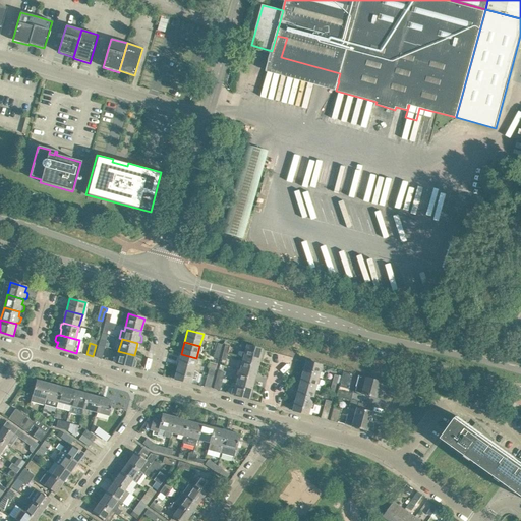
[(102,358),(105,347),(99,345),(96,357),(102,358)]
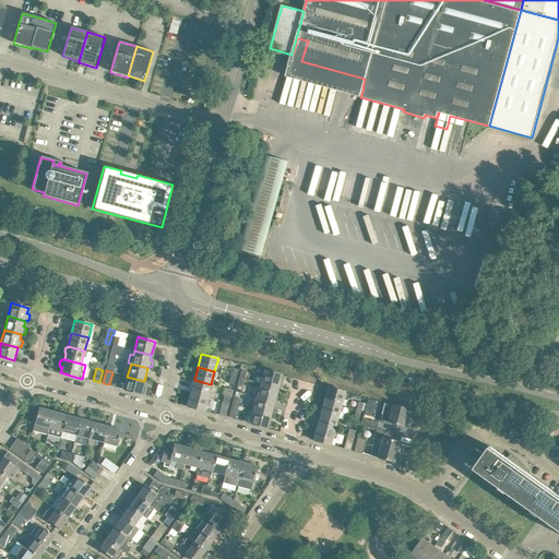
[(277,389),(282,376),(264,370),(261,383),(277,389)]
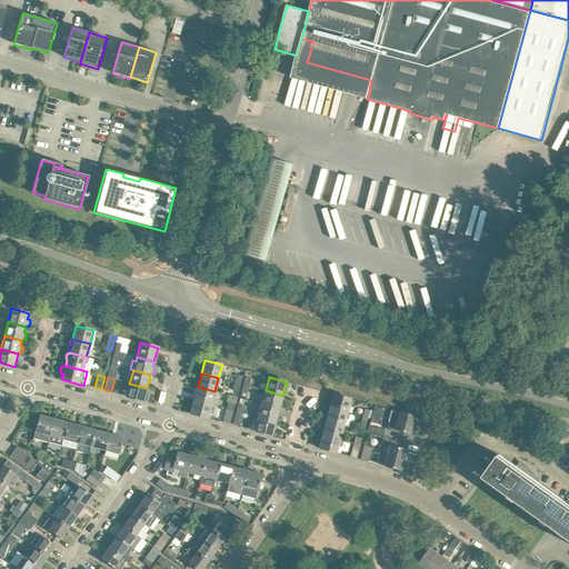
[(146,392),(147,388),(129,383),(126,397),(143,401),(145,401),(147,400),(148,396),(147,393),(146,392)]
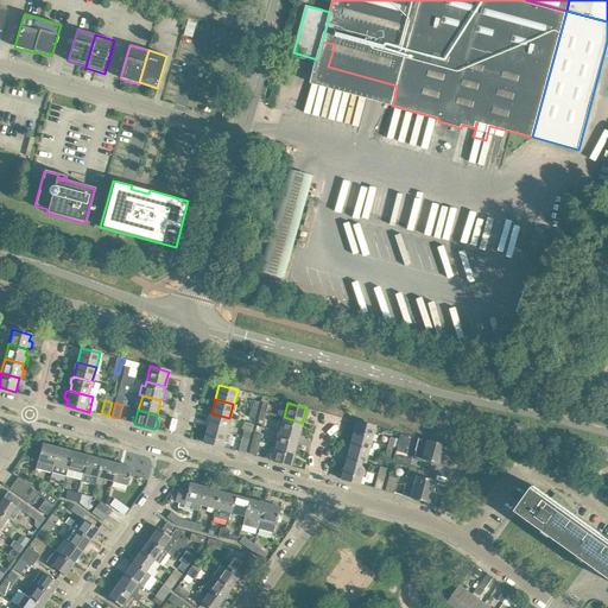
[(226,434),(229,418),(211,413),(207,428),(226,434)]
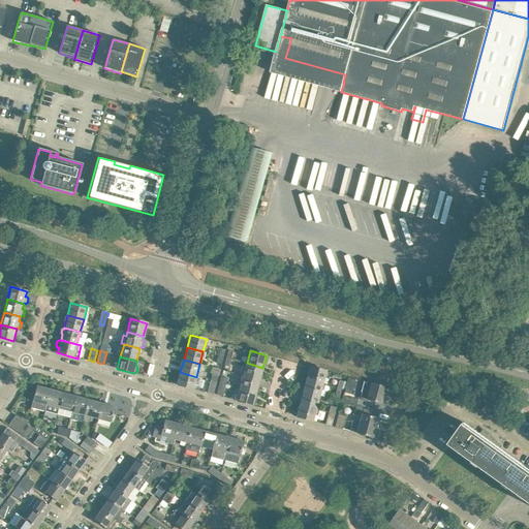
[(261,373),(262,368),(247,363),(243,376),(259,380),(259,379),(261,379),(263,374),(261,373)]
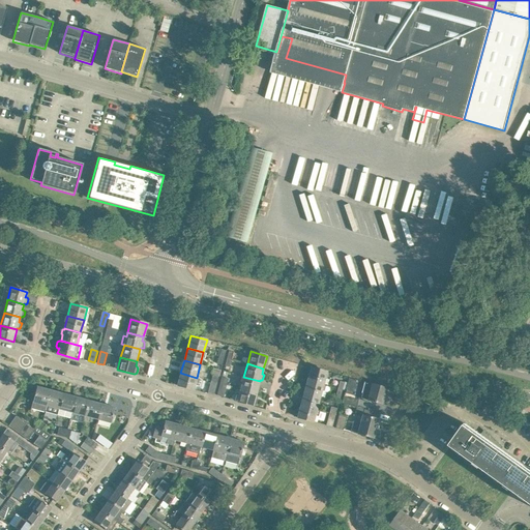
[(323,384),(327,372),(311,367),(311,369),(308,369),(306,374),(308,375),(307,380),(323,384)]
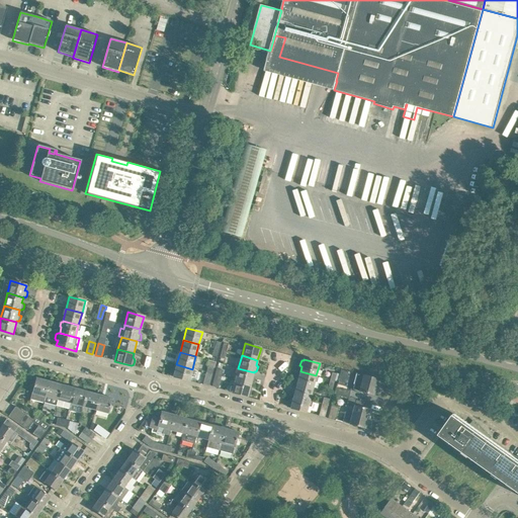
[(189,381),(192,369),(176,364),(173,376),(189,381)]
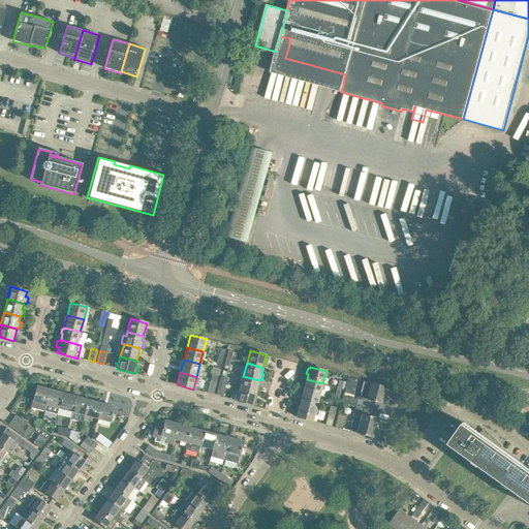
[(258,385),(259,380),(243,376),(240,389),(256,393),(256,392),(258,392),(259,386),(258,385)]
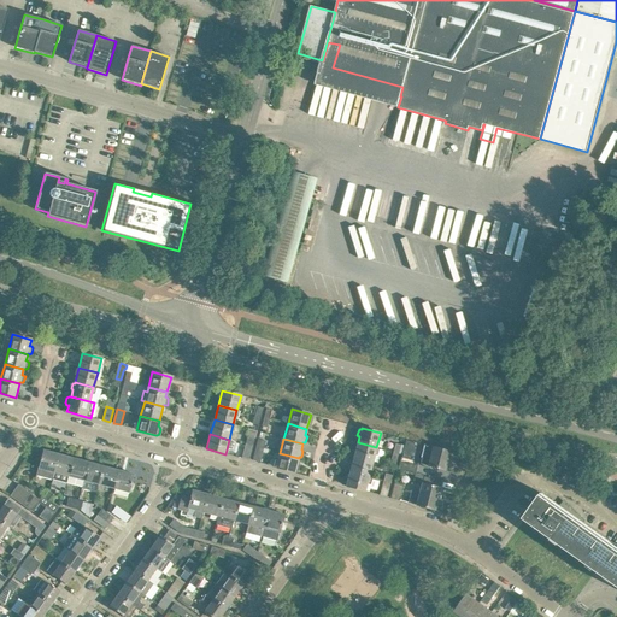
[(372,462),(376,447),(358,442),(353,457),(372,462)]
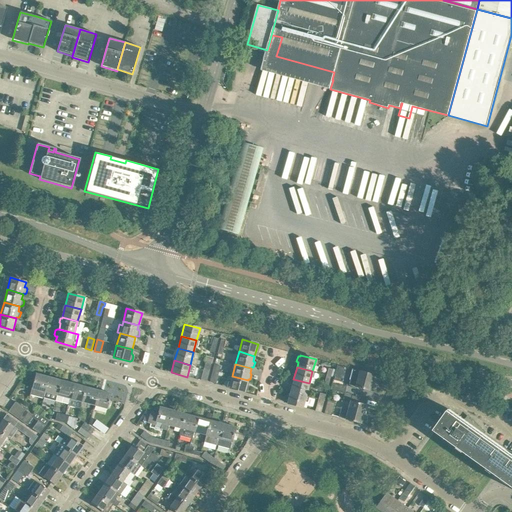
[(207,381),(210,370),(204,368),(201,380),(207,381)]
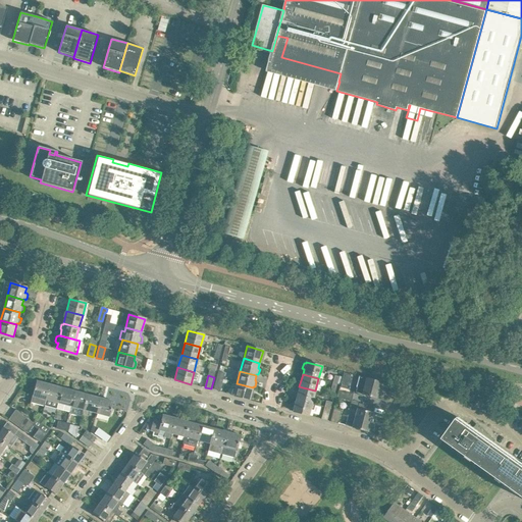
[(380,382),(360,376),(356,393),(376,399),(380,382)]
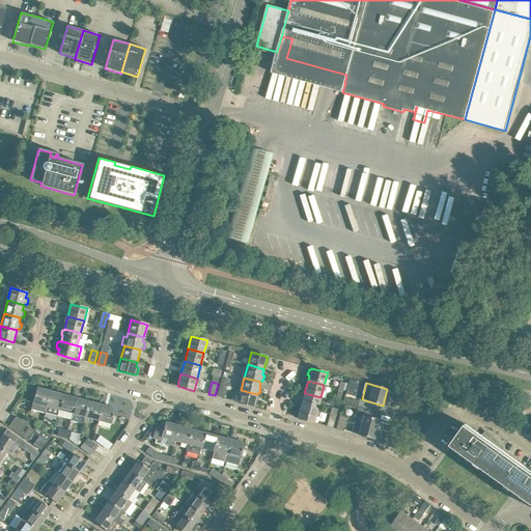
[(224,398),(227,386),(221,385),(218,396),(224,398)]
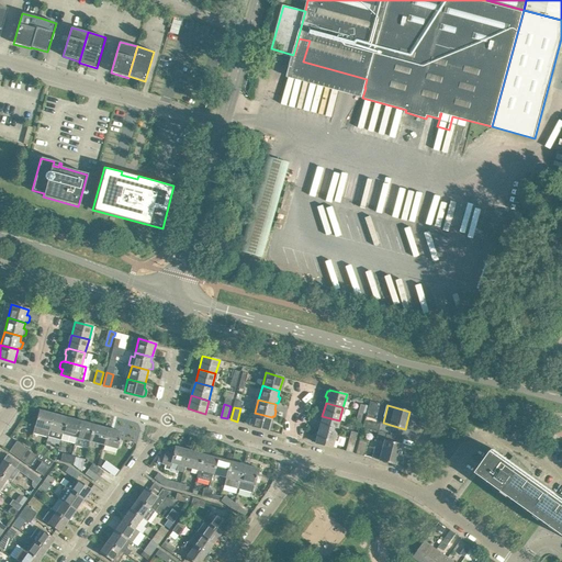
[(48,430),(53,414),(40,409),(33,433),(47,437),(48,430)]
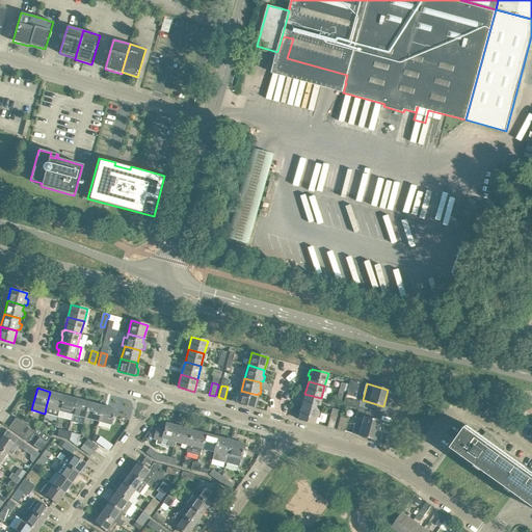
[(256,400),(258,395),(241,391),(238,403),(254,407),(255,406),(257,406),(258,402),(256,400)]
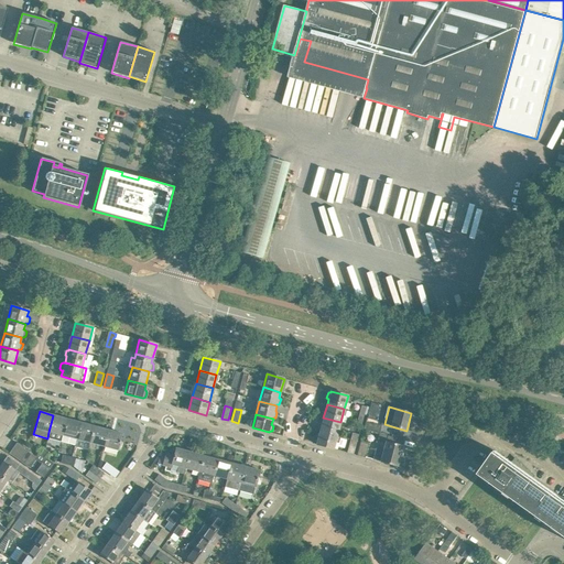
[(63,435),(67,419),(53,415),(49,432),(47,438),(61,442),(63,435)]
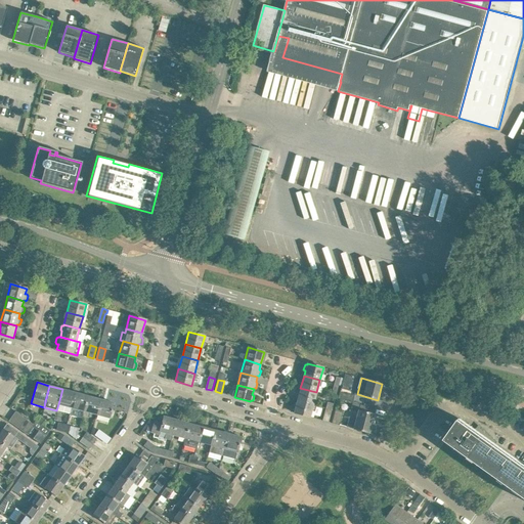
[(313,405),(316,392),(300,388),(297,400),(313,405)]
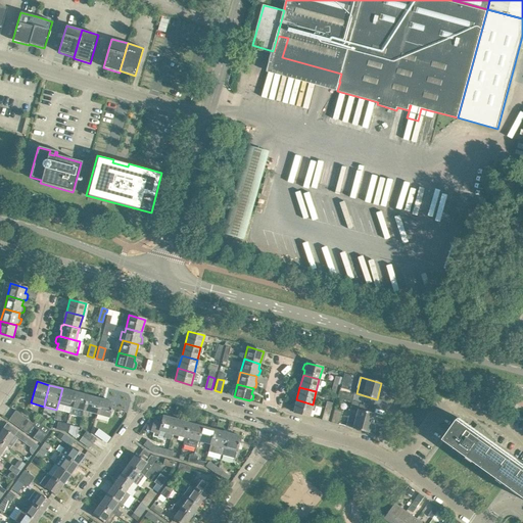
[(70,408),(75,392),(62,388),(58,403),(70,408)]
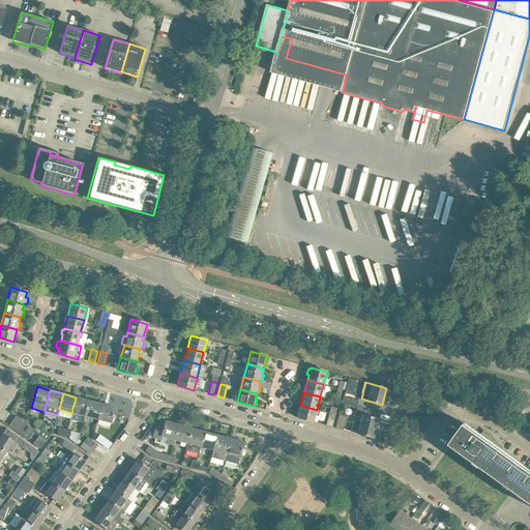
[(344,396),(342,404),(356,408),(358,401),(344,396)]
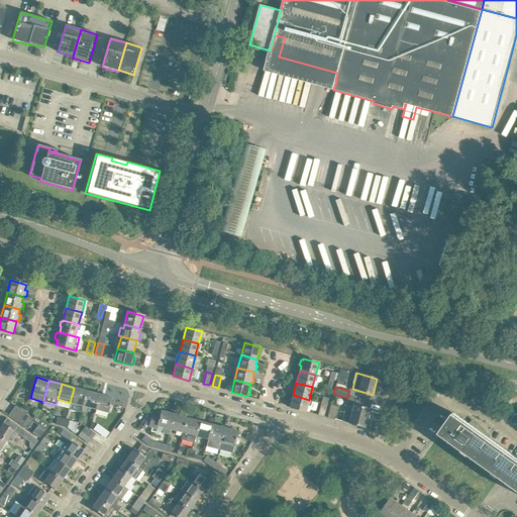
[(83,406),(87,391),(74,388),(70,403),(83,406)]
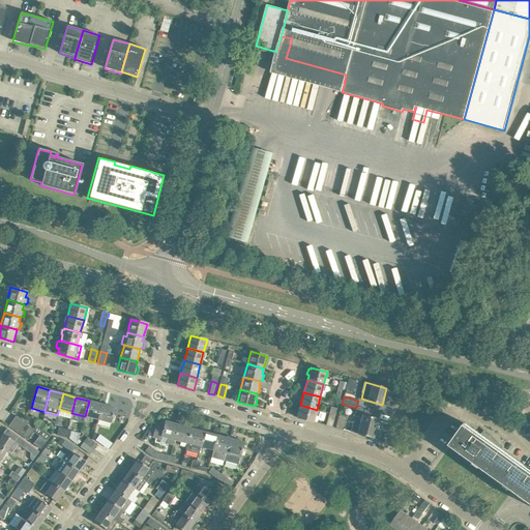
[(97,419),(101,404),(89,401),(85,416),(97,419)]
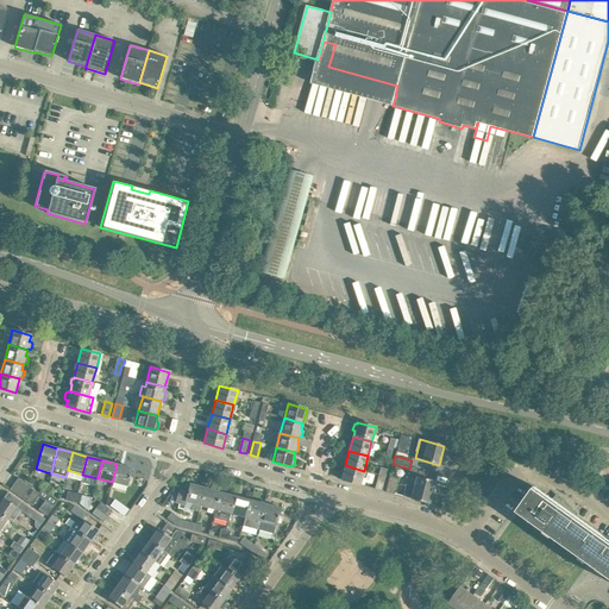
[(132,469),(117,464),(112,482),(127,487),(132,469)]
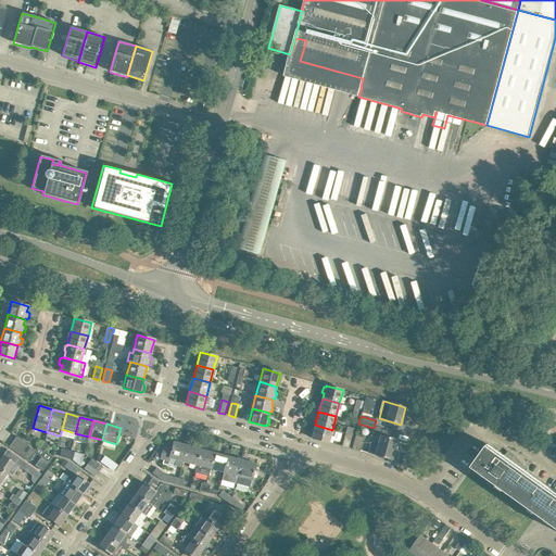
[(329,443),(332,430),(315,425),(312,439),(329,443)]
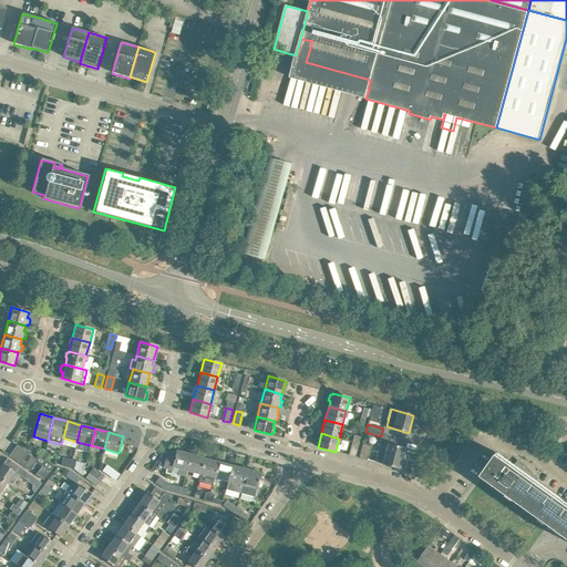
[(389,437),(387,444),(394,445),(399,447),(401,441),(389,437)]
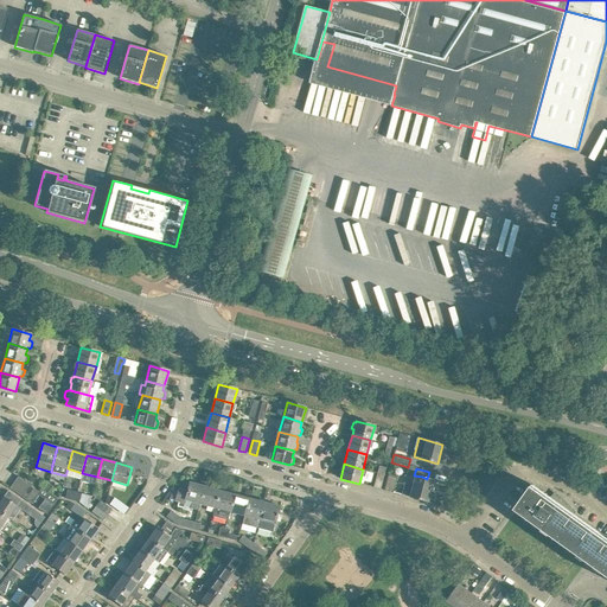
[(379,490),(384,475),(377,473),(374,487),(379,490)]
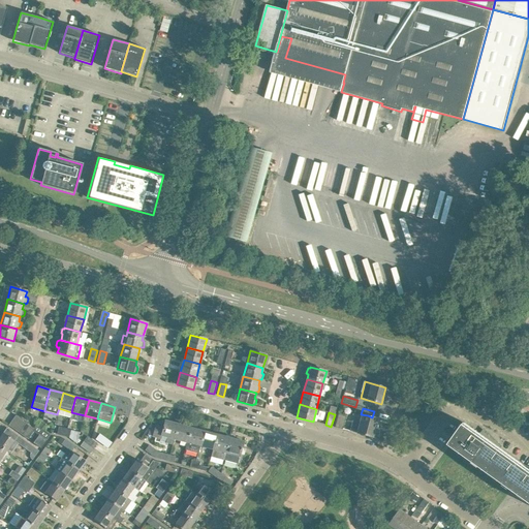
[(338,414),(335,427),(343,429),(346,416),(338,414)]
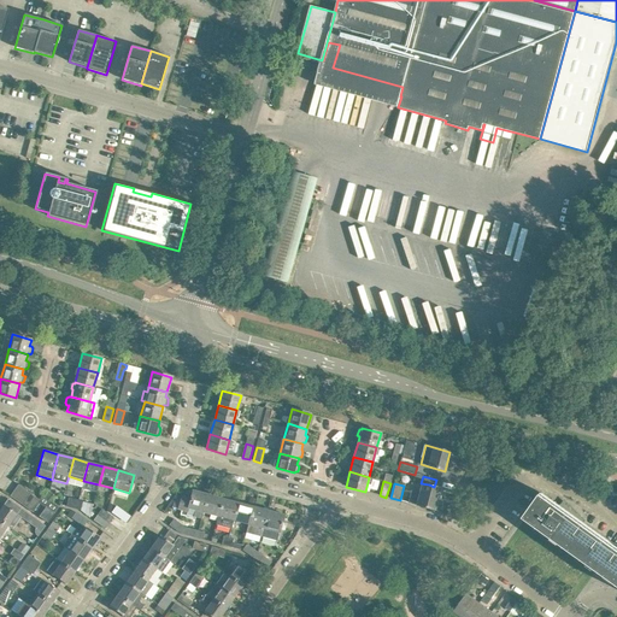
[(434,487),(429,485),(421,483),(418,492),(411,489),(407,503),(434,510),(440,488),(434,487)]
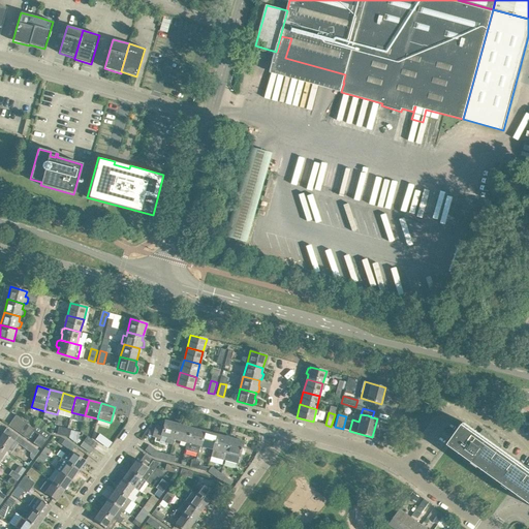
[(16,415),(8,426),(28,439),(33,432),(34,431),(35,430),(16,415)]
